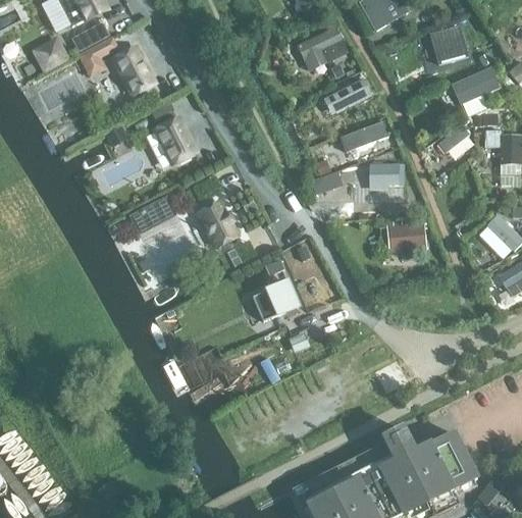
[(77,0),(88,18),(107,8),(102,0),(77,0)]
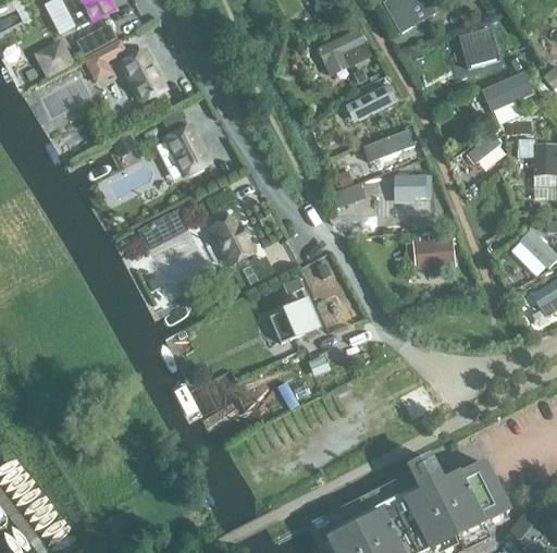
[(317,0),(323,11),(332,5),(339,0),(317,0)]
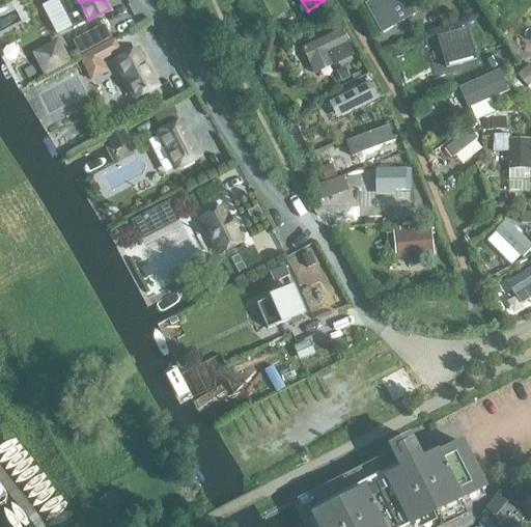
[(416,11),(409,0),(367,0),(365,1),(382,31),(416,11)]
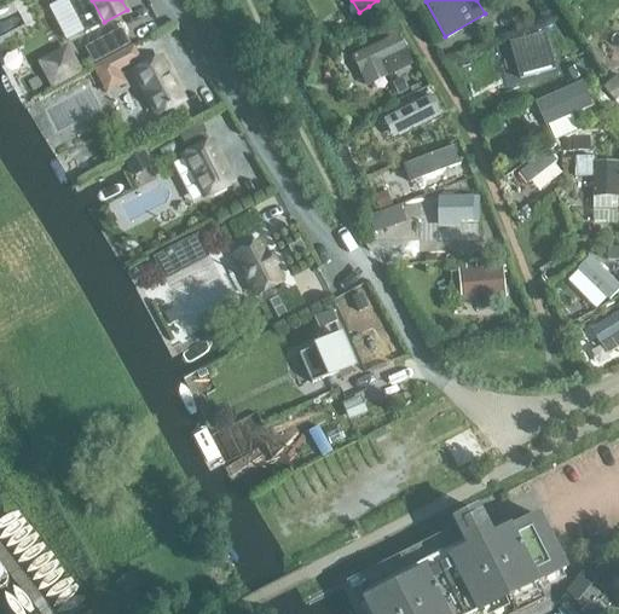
[(544,29),(509,39),(520,76),(555,67),(544,29)]
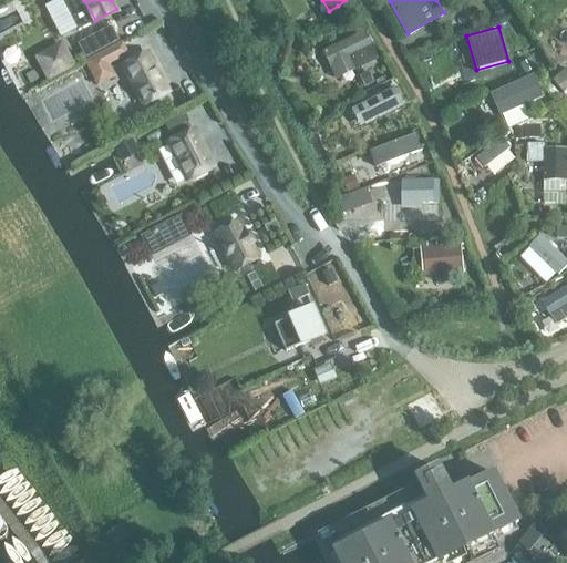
[(106,44),(100,29),(78,41),(85,55),(106,44)]
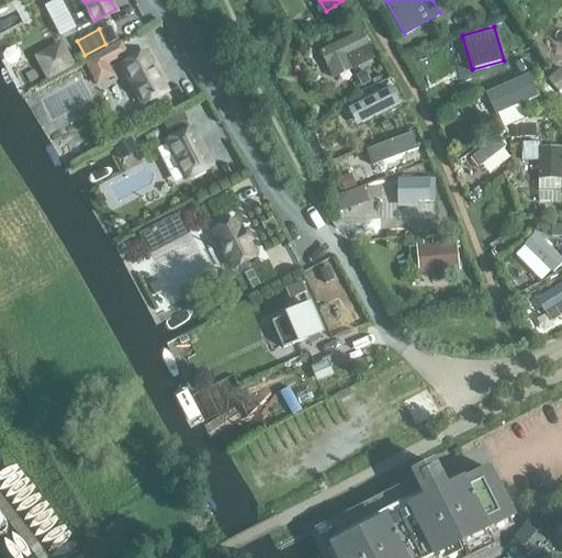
[(319,48),(326,60),(346,52),(352,67),(374,56),(361,29),(319,48)]
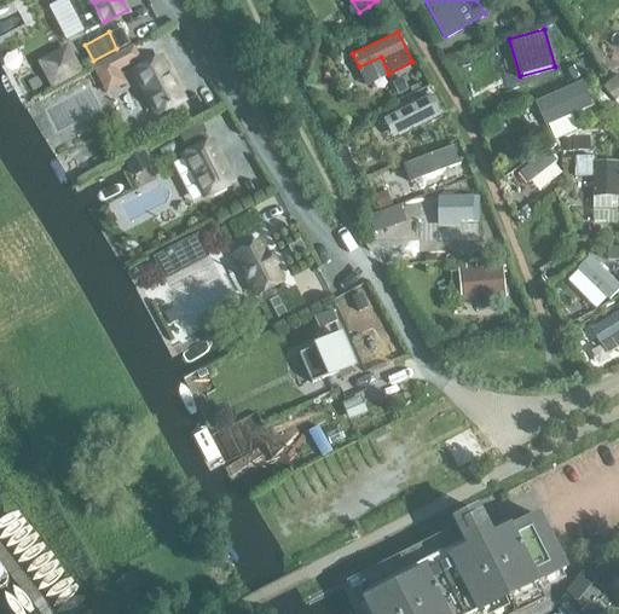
[(40,56),(56,84),(84,69),(68,41),(40,56)]
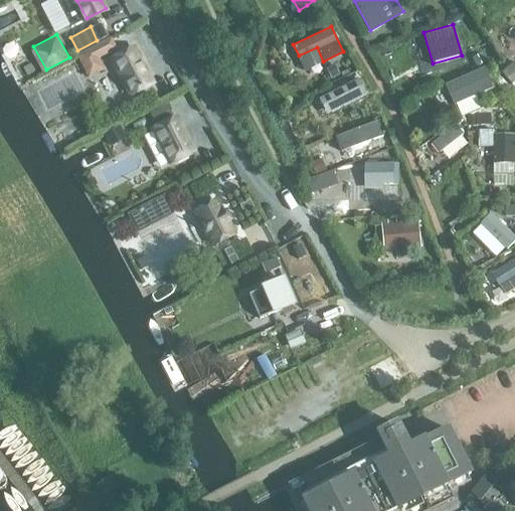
[(76,53),(83,67),(101,58),(100,55),(117,46),(111,35),(76,53)]
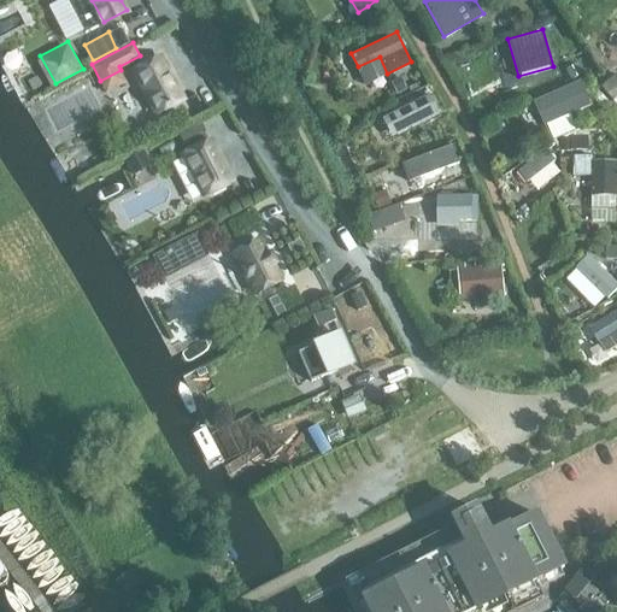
[(162,56),(135,69),(157,110),(182,95),(162,56)]
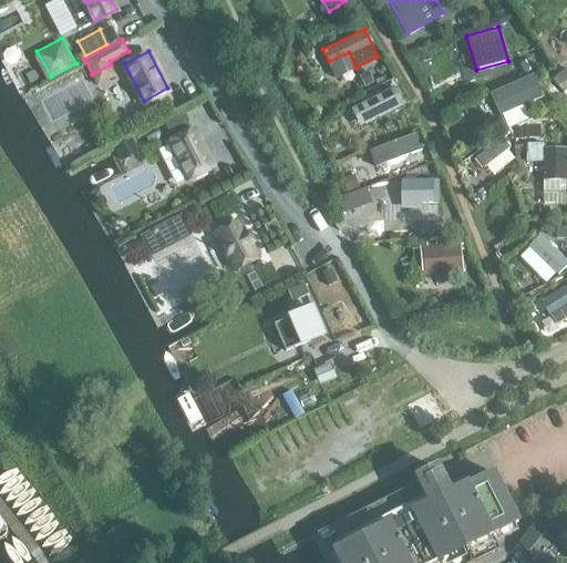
[(566,65),(566,64),(553,77),(566,94),(566,65)]
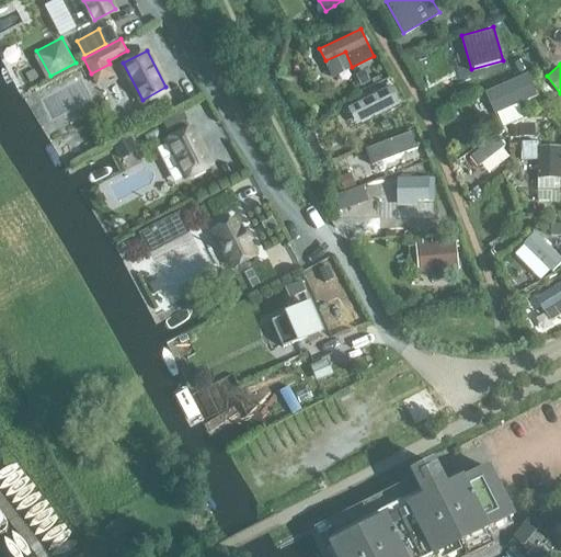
[(355,72),(361,82),(369,79),(365,68),(355,72)]
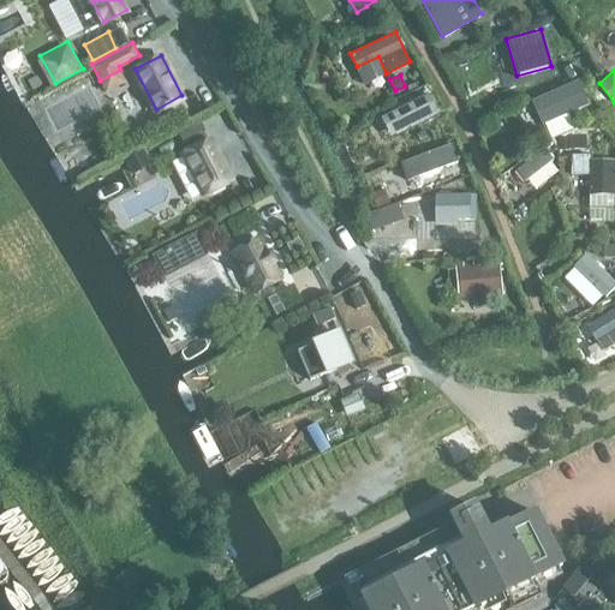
[(568,112),(589,102),(578,78),(531,99),(542,123),(544,121),(551,136),(574,126),(568,112)]
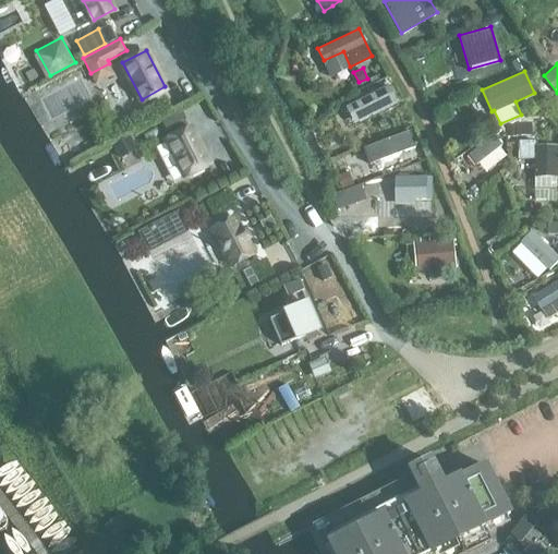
[(350,103),(359,119),(397,100),(388,83),(350,103)]
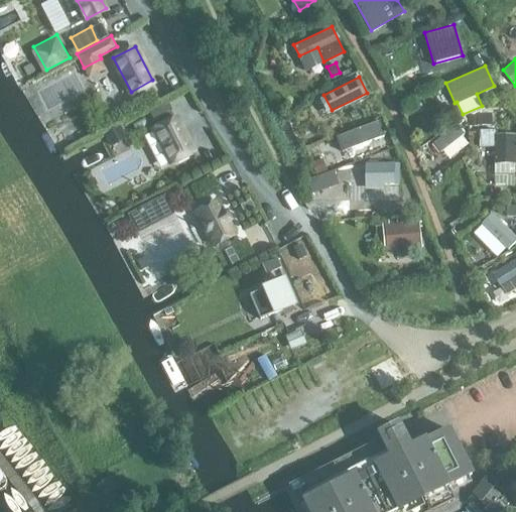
[(165,102),(149,110),(153,117),(169,109),(165,102)]
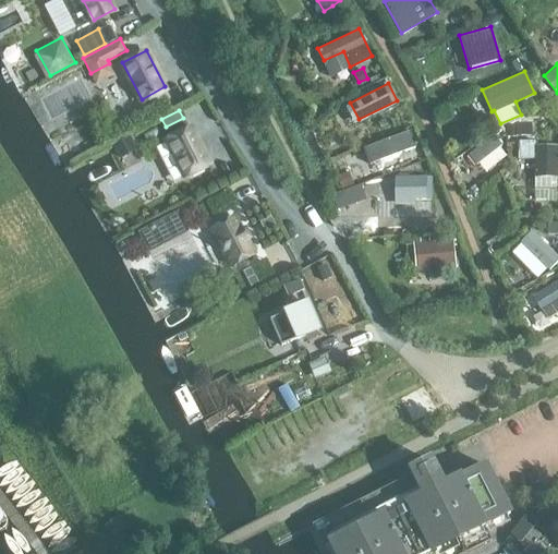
[(532,120),(516,120),(516,133),(532,132),(532,120)]
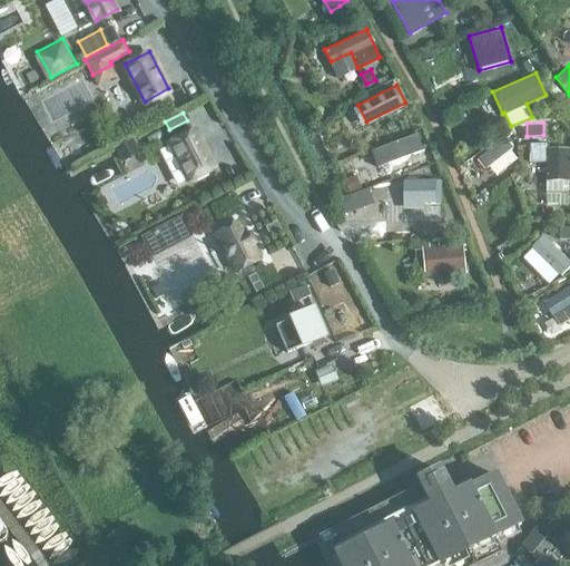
[(527,125),(517,125),(517,136),(527,136),(527,125)]
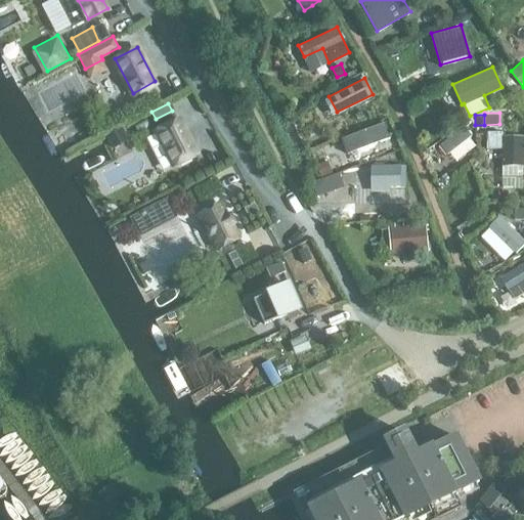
[(197,153),(179,119),(157,130),(174,164),(197,153)]
